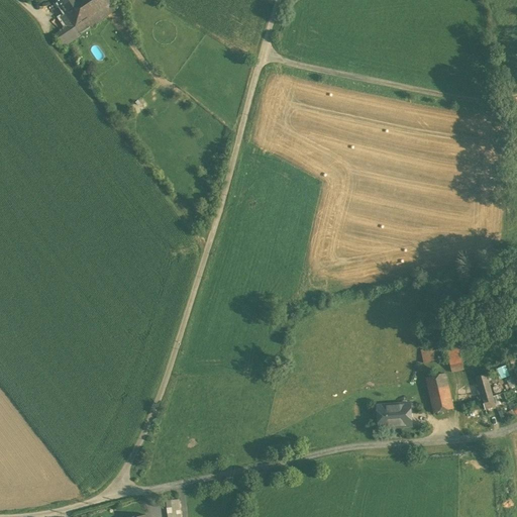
[(66,27),(69,31),(109,5),(110,4),(107,0),(54,0),(64,15),(60,18),(66,27)]
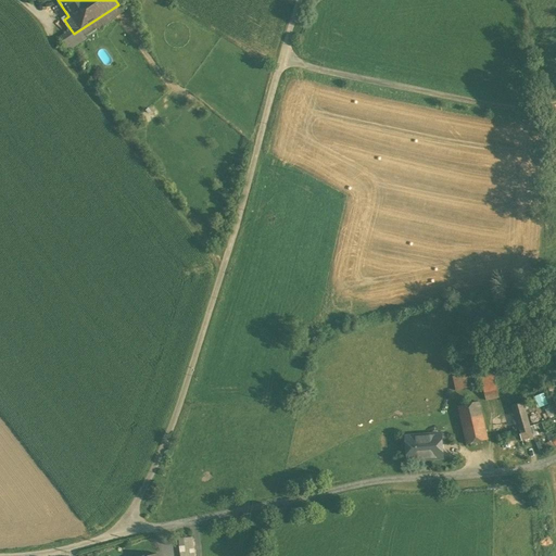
[(117,5),(74,34),(71,29),(64,34),(74,48),(85,39),(84,37),(97,28),(98,29),(122,12),(117,5)]
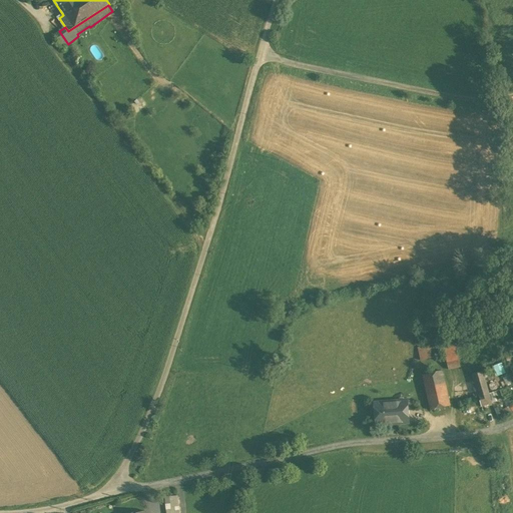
[(68,44),(59,31),(52,36),(61,48),(68,44)]
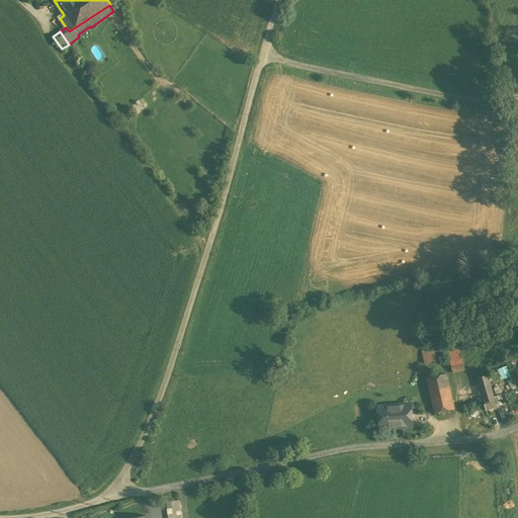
[(459,346),(447,349),(453,374),(465,371),(462,358),(459,346)]
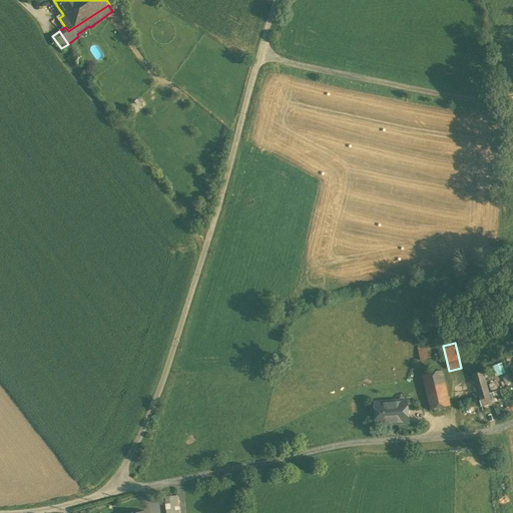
[(429,346),(418,348),(421,361),(443,356),(440,346),(430,348),(429,346)]
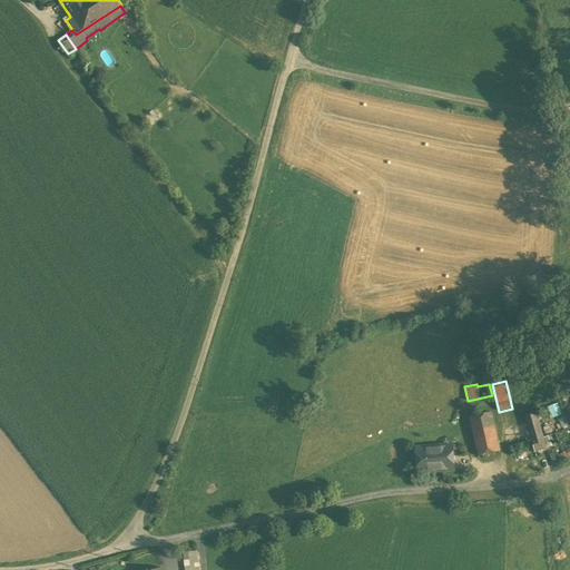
[(519,392),(509,394),(512,409),(522,405),(519,392)]
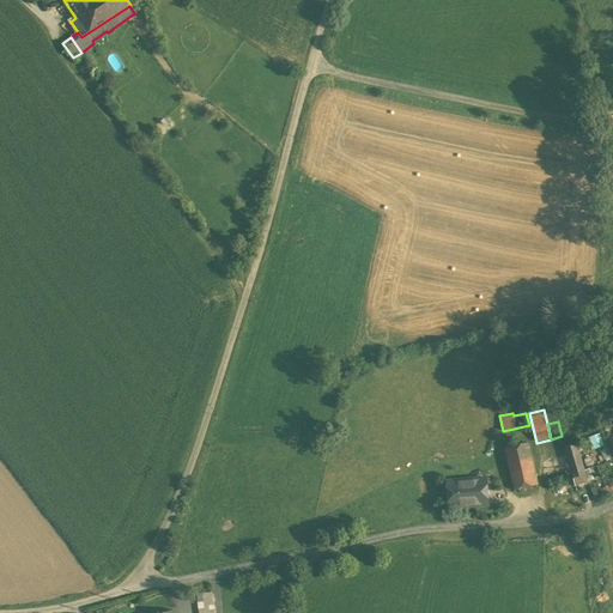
[(596,448),(605,445),(600,434),(592,437),(596,448)]
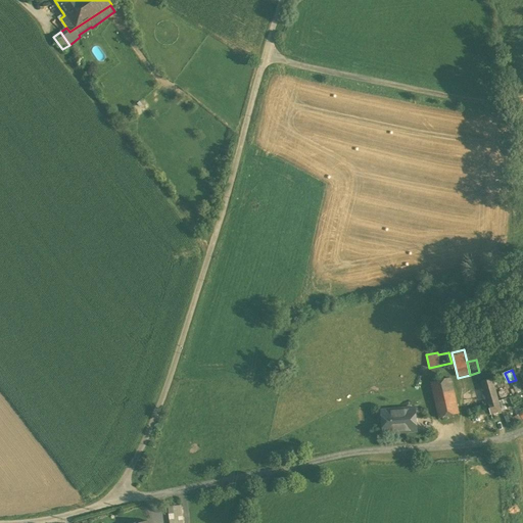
[(488,403),(491,415),(503,413),(493,379),(482,382),(487,400),(488,403)]
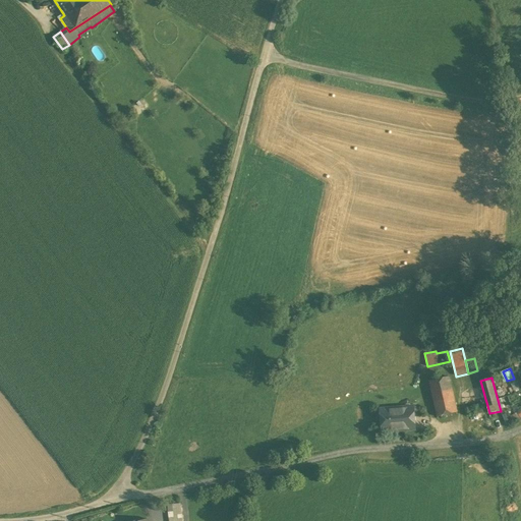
[(450,380),(429,384),(438,420),(457,416),(450,380)]
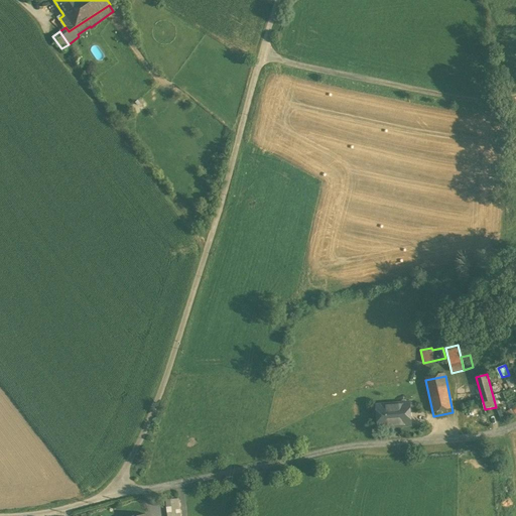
[(486,413),(485,409),(482,398),(477,399),(461,404),(465,419),(486,413)]
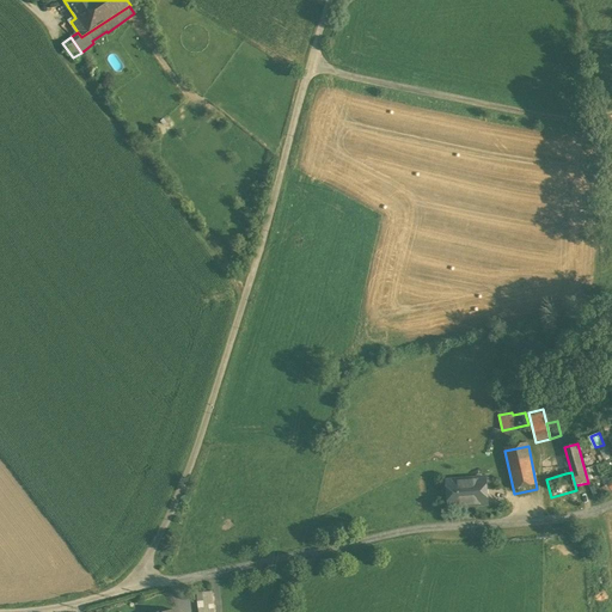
[(447,482),(450,508),(476,506),(475,491),(487,490),(485,478),(447,482)]
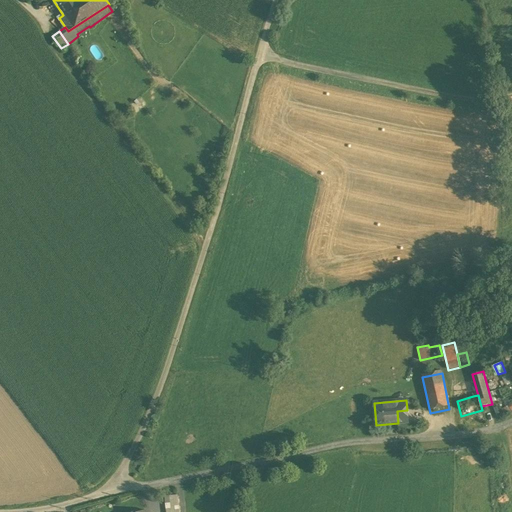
[(397,411),(398,423),(408,422),(407,410),(397,411)]
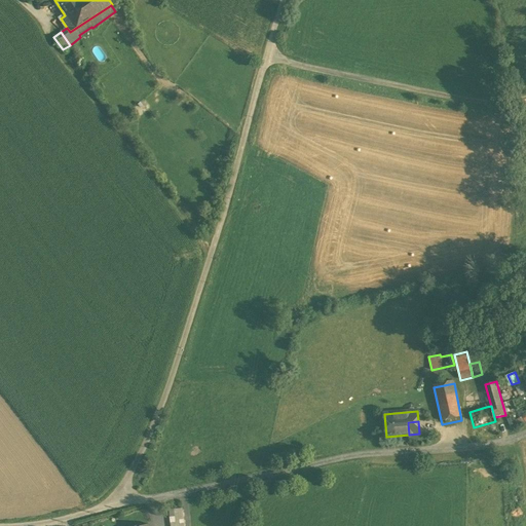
[(170,510),(171,525),(183,525),(182,508),(170,510)]
